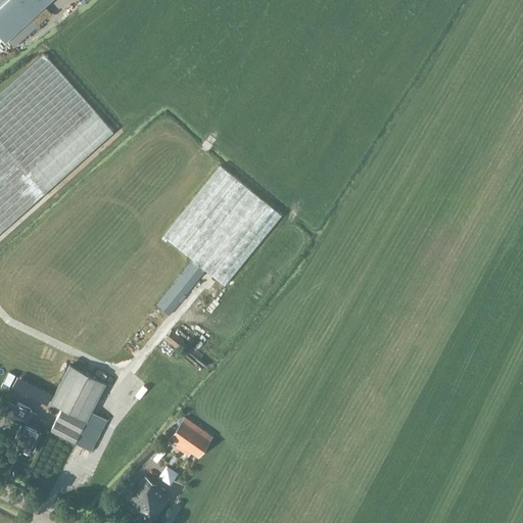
[(0,0),(0,36),(5,41),(49,0),(0,0)]
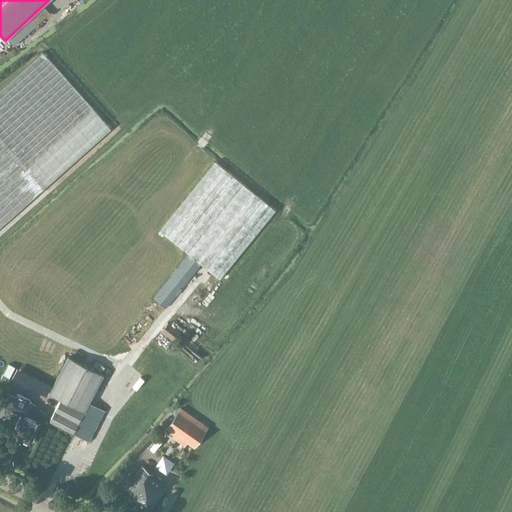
[(0,88),(0,226),(110,128),(42,52),(0,88)]
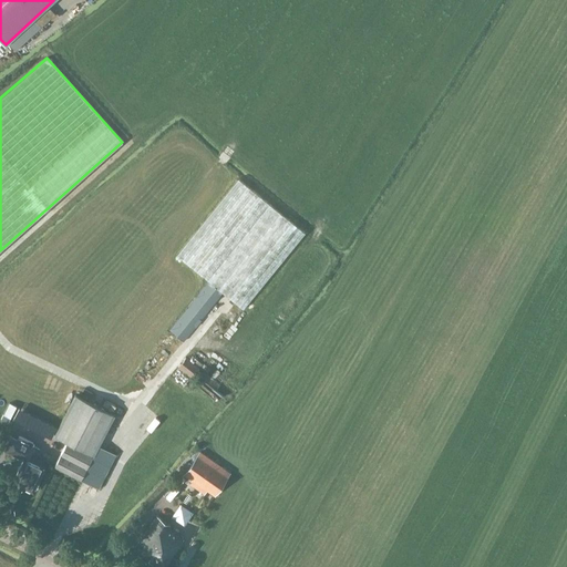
[(208,281),(168,331),(183,343),(223,292),(235,303),(243,309),(305,233),(260,196),(258,198),(237,181),(177,254),(181,256),(178,258),(195,271),(196,269),(208,281)]
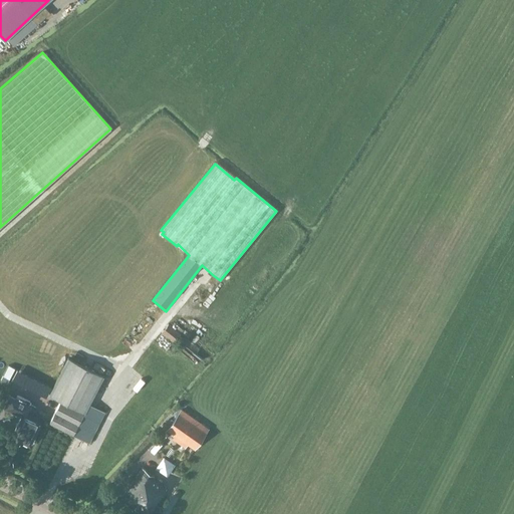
[(195,353),(200,348),(180,333),(169,323),(162,332),(173,341),(174,340),(177,342),(179,340),(195,353)]
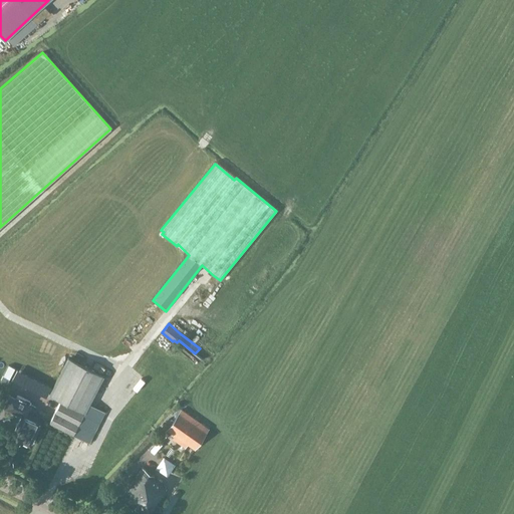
[(105,413),(89,404),(103,375),(68,356),(48,395),(60,401),(48,423),(89,444),(105,413)]
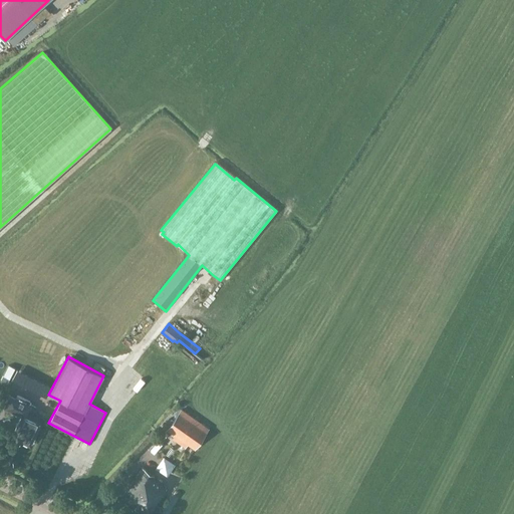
[(18,443),(19,441),(30,446),(40,426),(44,418),(34,414),(36,407),(30,404),(31,402),(17,395),(15,398),(10,396),(4,408),(20,416),(10,437),(9,439),(10,441),(15,444),(18,443)]
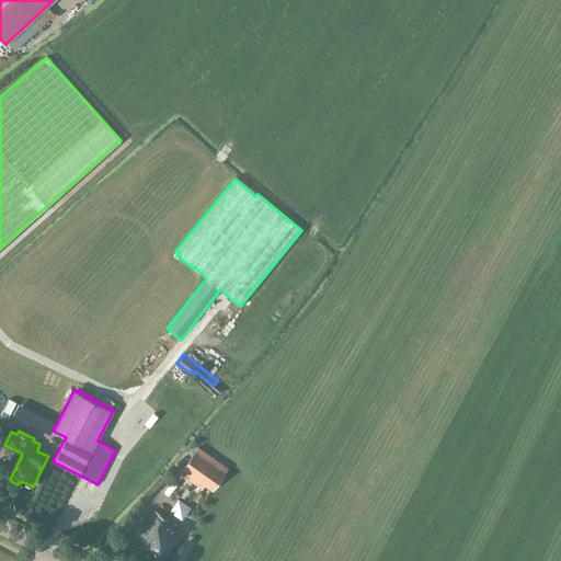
[(182,468),(190,473),(213,490),(225,471),(209,461),(213,457),(197,446),(182,468)]
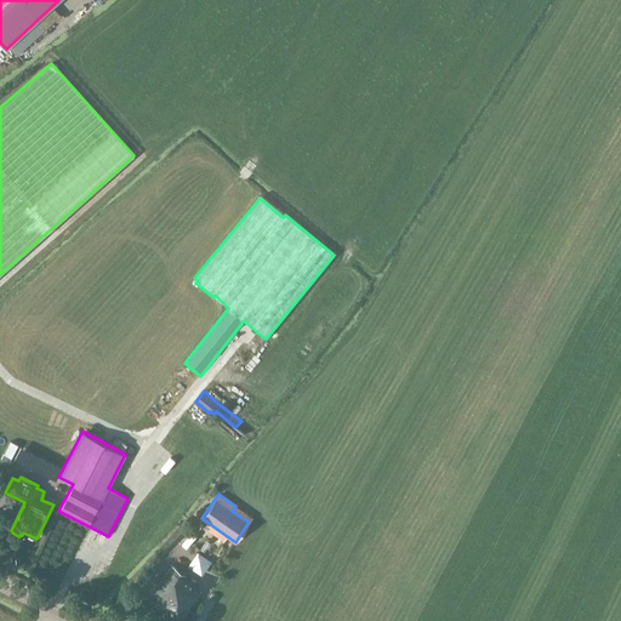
[(209,563),(197,554),(189,567),(201,575),(209,563)]
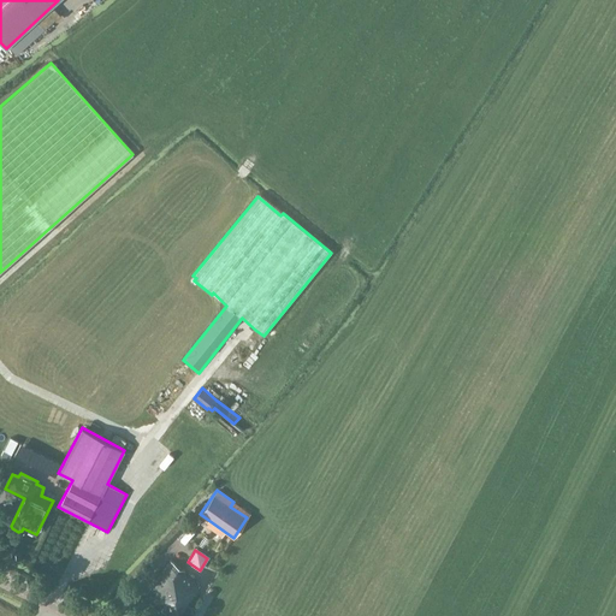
[(181,574),(182,574),(184,570),(170,561),(147,597),(146,597),(147,598),(158,605),(159,606),(163,609),(178,585),(175,582),(181,574)]
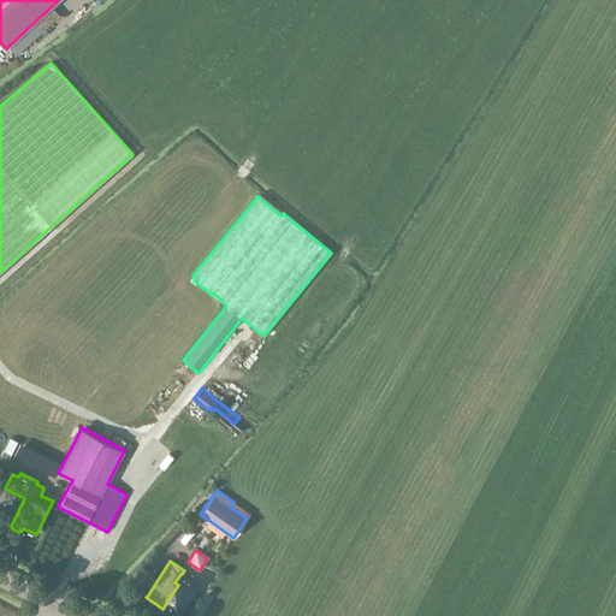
[(199,586),(182,574),(181,574),(175,582),(178,585),(163,609),(167,612),(169,612),(172,615),(179,615),(195,594),(194,593),(199,586)]
